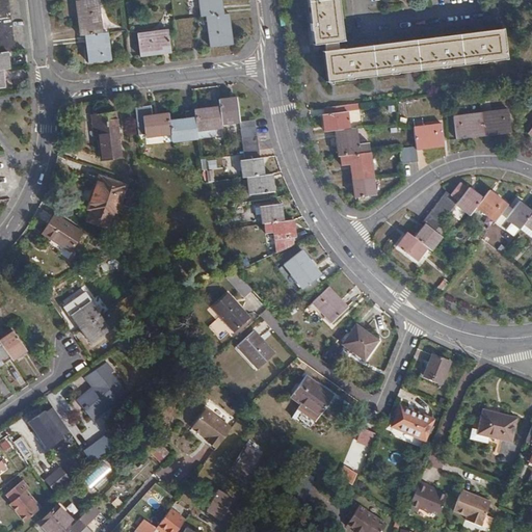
[(0,0),(0,52),(7,52),(15,51),(8,0),(0,0)]
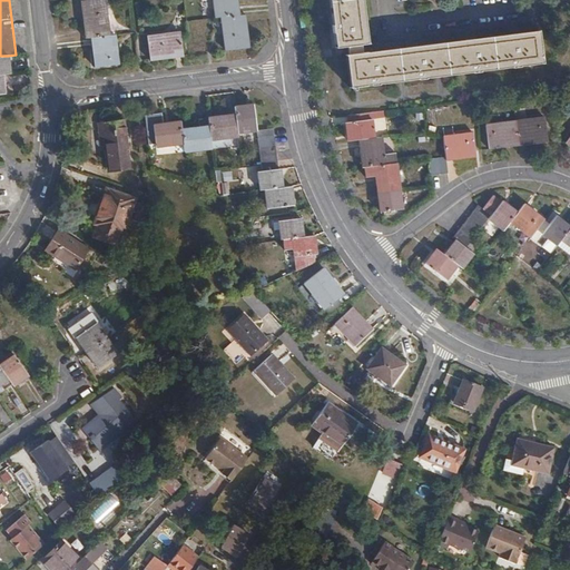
[(222,17),(226,49),(249,47),(245,13),(239,13),(237,0),(214,0),(216,17),(222,17)]
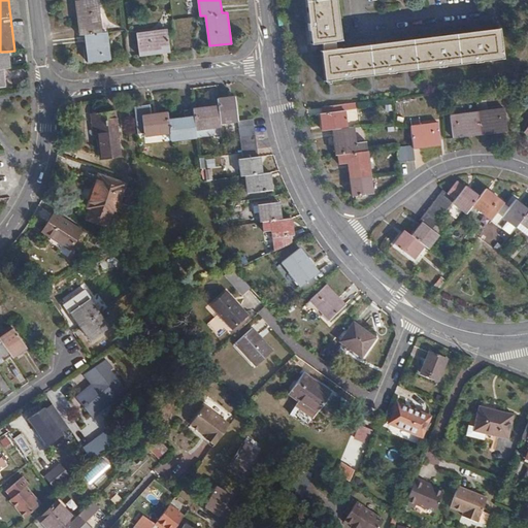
[(336,0),(305,0),(311,45),(341,41),(336,0)]
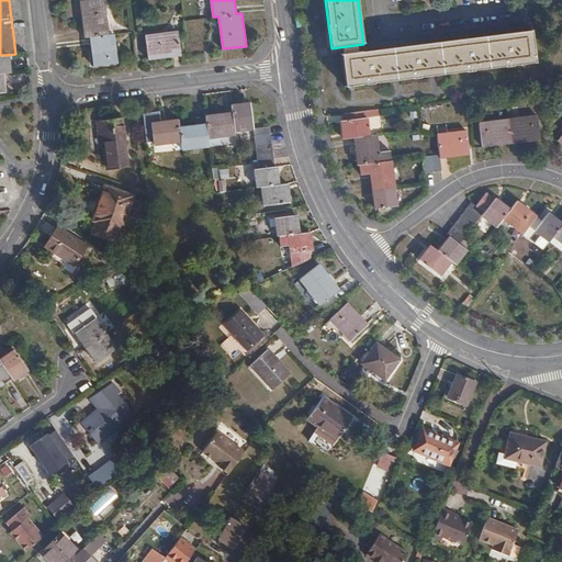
[(104,3),(81,6),(85,35),(90,35),(94,64),(116,60),(114,32),(107,33),(104,3)]
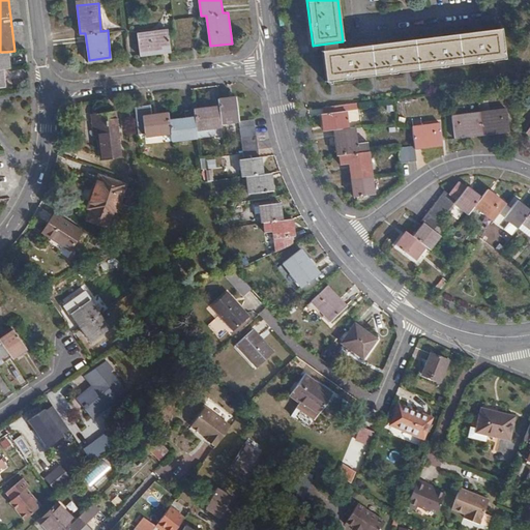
[(502,29),(323,52),(326,82),(506,60),(502,29)]
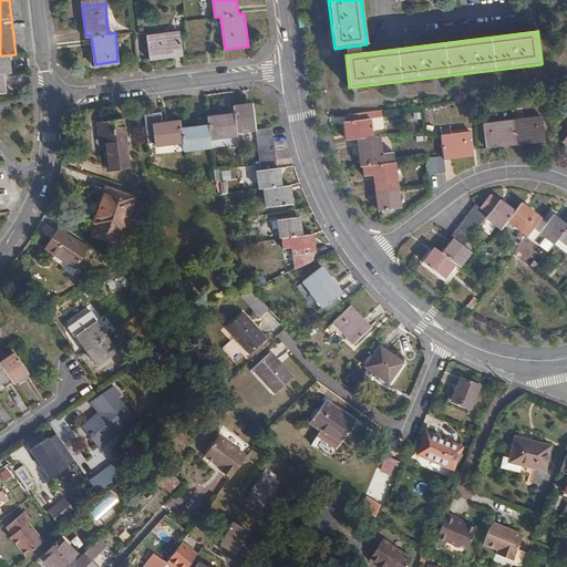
[(179,32),(147,35),(150,58),(183,53),(179,32)]
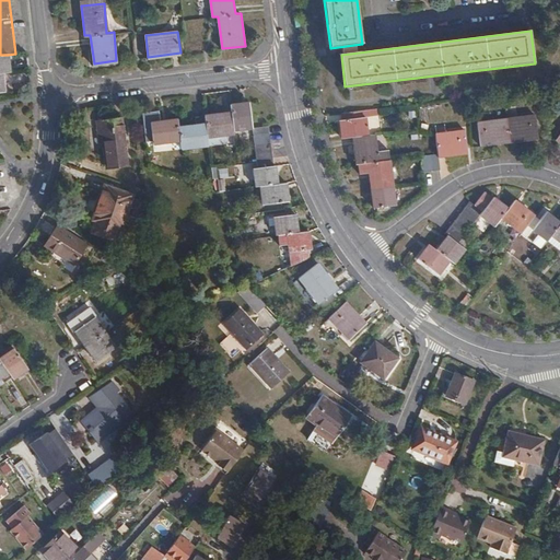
[(0,73),(2,73),(9,72),(8,55),(0,55),(0,73)]
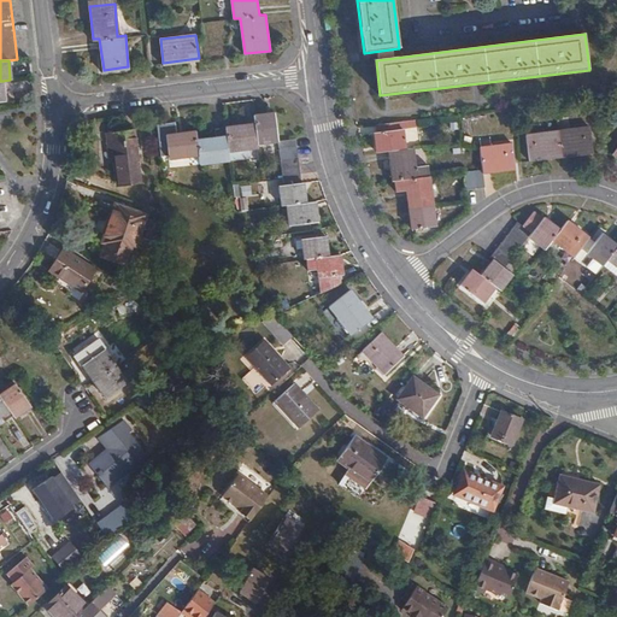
[(257,144),(276,141),(274,115),(252,117),(253,125),(213,130),(215,140),(195,141),(195,133),(175,135),(174,124),(156,127),(159,157),(166,157),(166,160),(198,157),(198,165),(218,163),(218,170),(229,169),(228,153),(257,151),(257,144)]
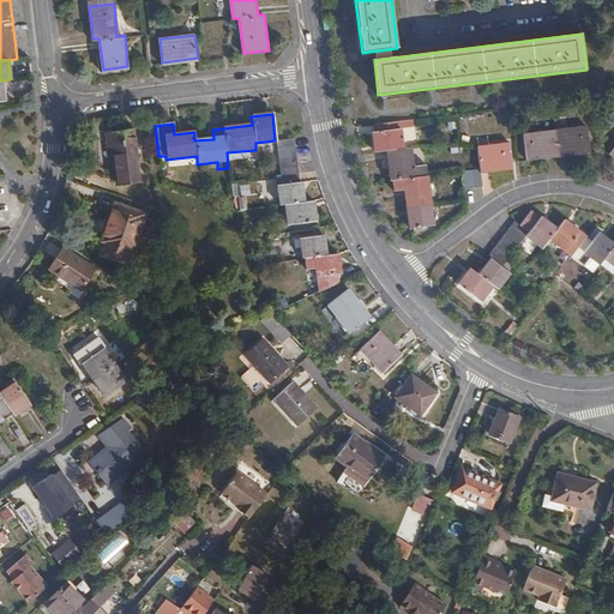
[(407,190),(411,227),(435,224),(428,175),(417,176),(414,148),(404,149),(402,127),(417,126),(416,118),(375,122),(377,128),(375,132),(378,151),(390,150),(393,179),(395,179),(396,190),(407,190)]
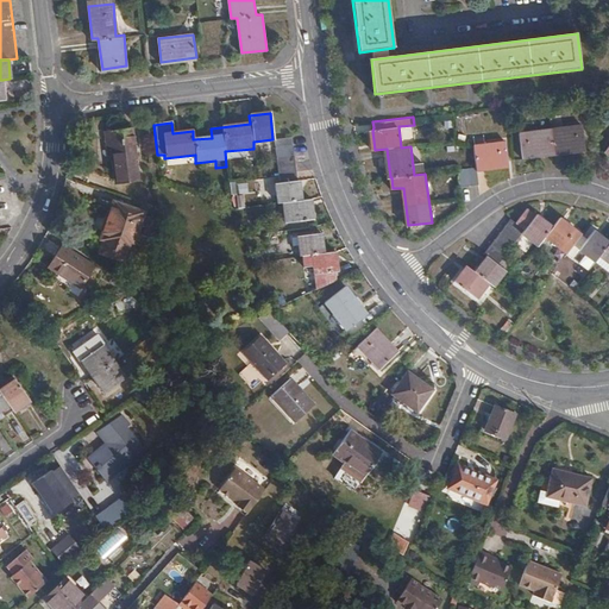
[(582,126),(522,133),(526,158),(585,151),(582,126)]
